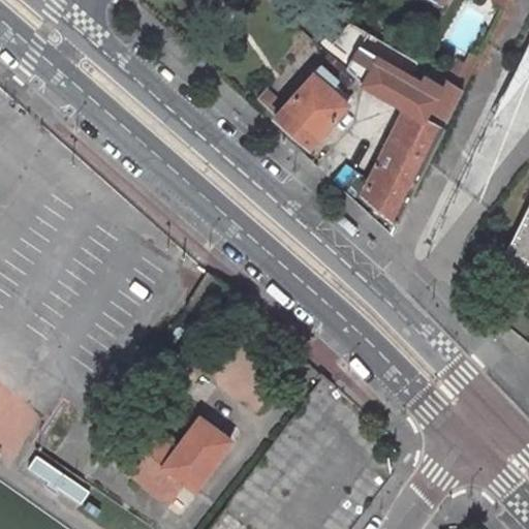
[(367,32),(348,69),(360,80),(366,85),(381,60),(409,75),(417,62),(367,32)]
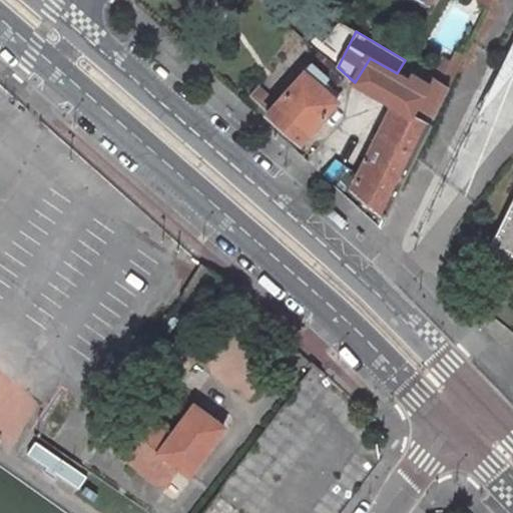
[(512,40),(490,86),(512,57),(512,40)]
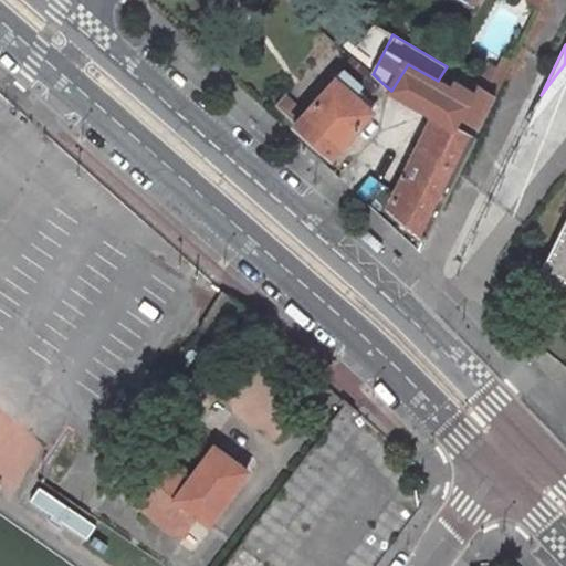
[(353,58),(342,70),(370,102),(385,85),(373,74),(353,58)]
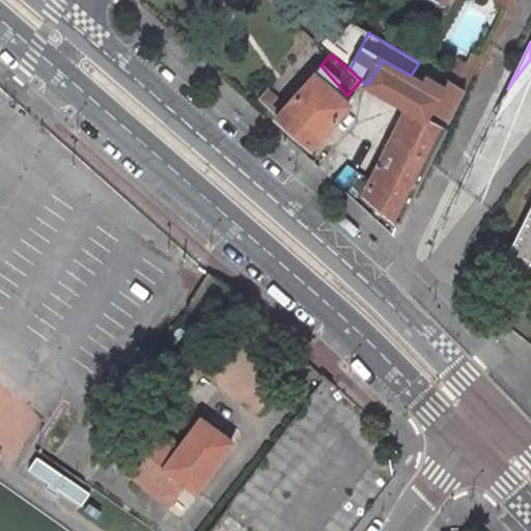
[(474,70),(479,60),(469,55),(465,64),(474,70)]
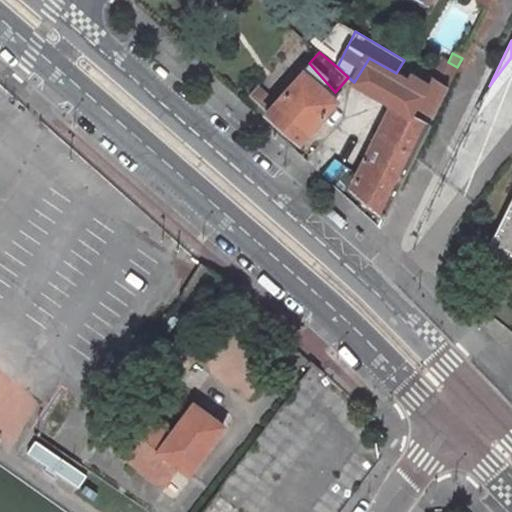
[(369,58),(354,82),(374,94),(392,105),(430,123),(448,86),(433,77),(432,76),(427,84),(409,75),(407,79),(396,73),(369,58)]
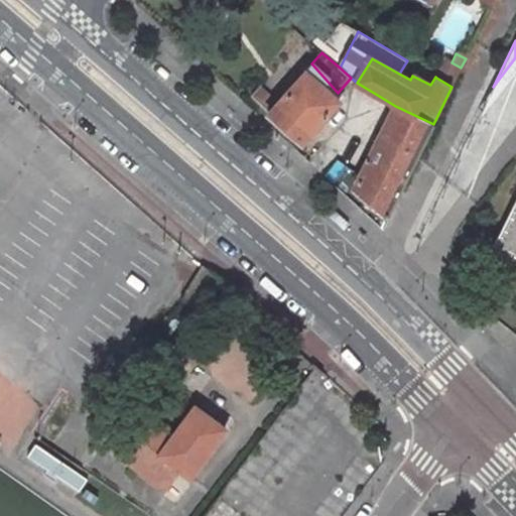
[(452,87),(461,68),(452,62),(445,59),(436,78),(452,87)]
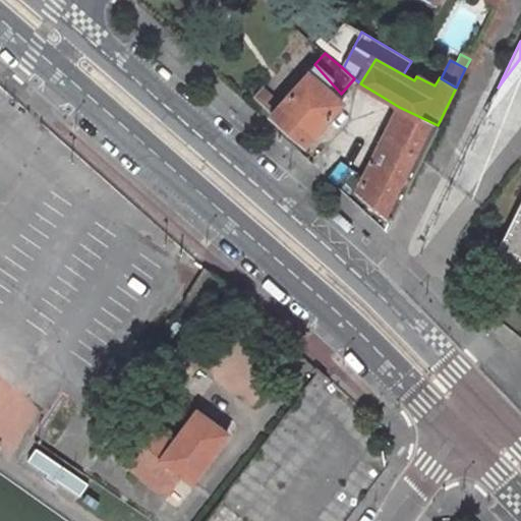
[(341,94),(314,64),(307,72),(282,103),(280,106),(313,134),(346,98),(341,94)]
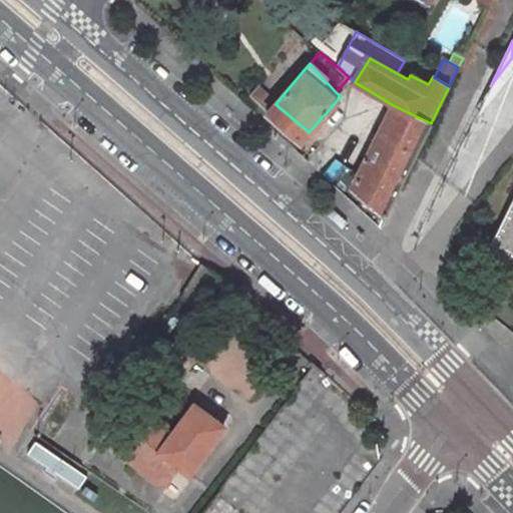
[(261,85),(249,96),(268,112),(276,104),(278,101),(261,85)]
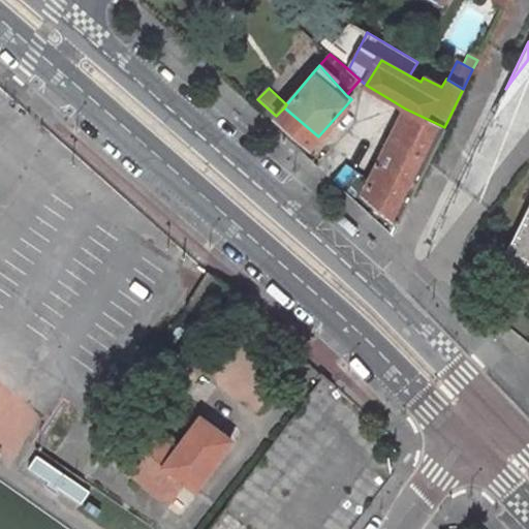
[(274,118),(309,148),(318,136),(284,107),(276,116),(274,118)]
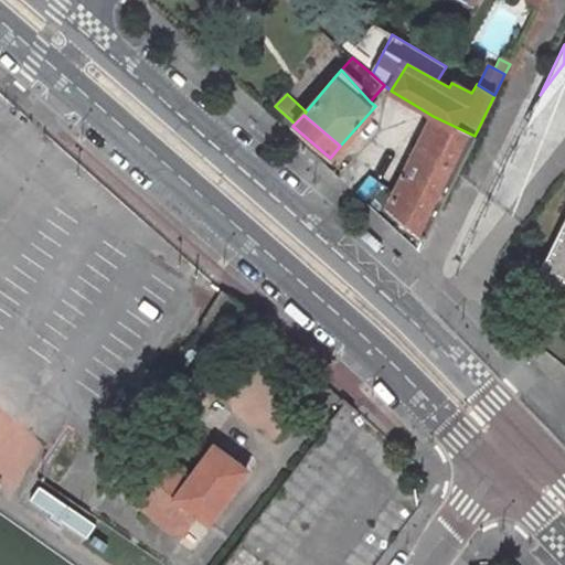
[(433,116),(387,208),(400,219),(424,241),(437,213),(475,136),(433,116)]
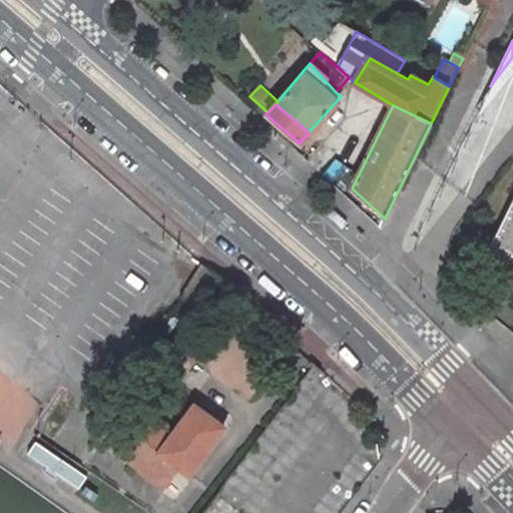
[(512,198),(491,244),(512,254),(512,198)]
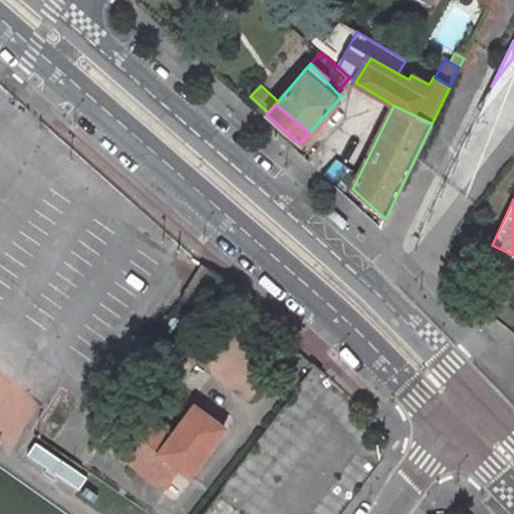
[(334,210),(328,216),(341,228),(347,222),(334,210)]
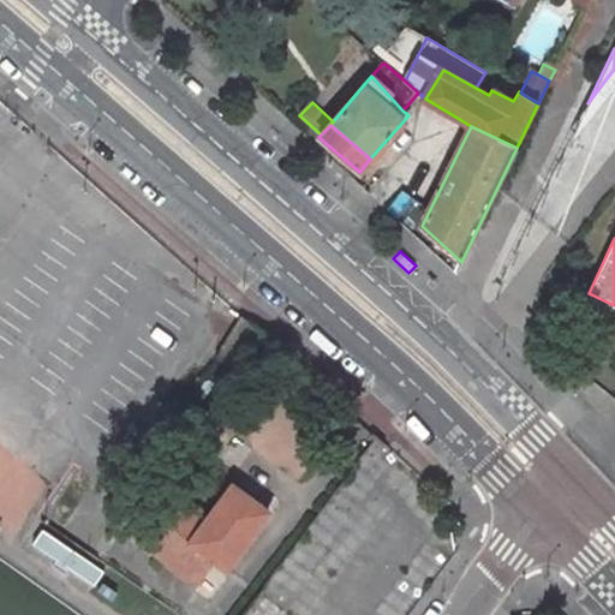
[(226,568),(267,511),(231,484),(207,517),(177,495),(150,531),(163,542),(156,553),(196,583),(214,560),(226,568)]
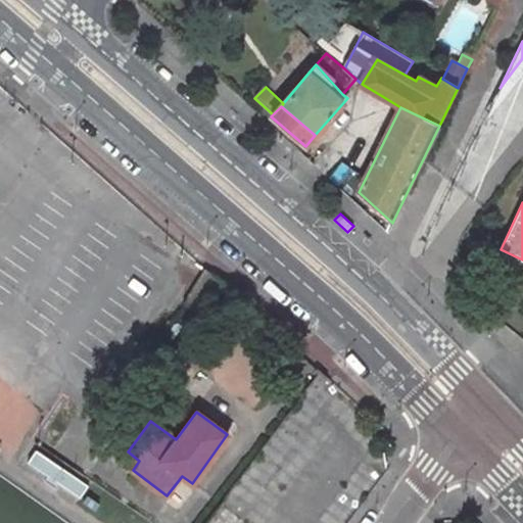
[(28,462),(81,497),(88,486),(36,450),(28,462)]
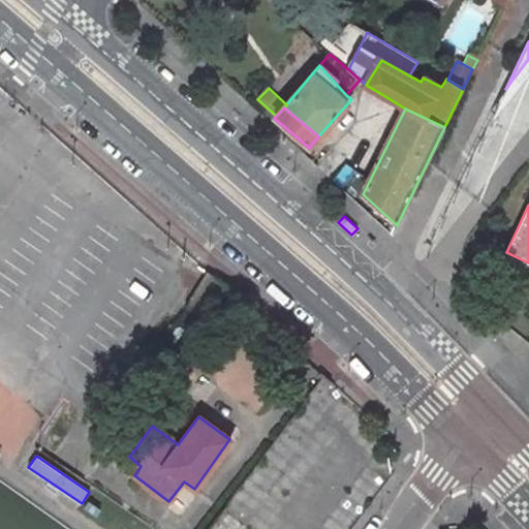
[(129,457),(122,466),(134,475),(141,466),(129,457)]
